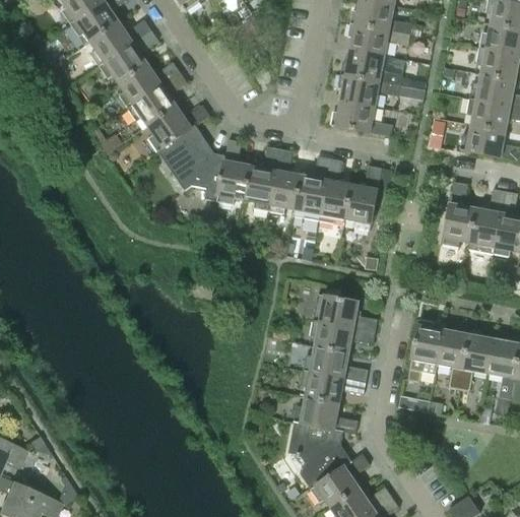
[(70,22),(103,0),(62,0),(66,6),(61,10),(70,22)]
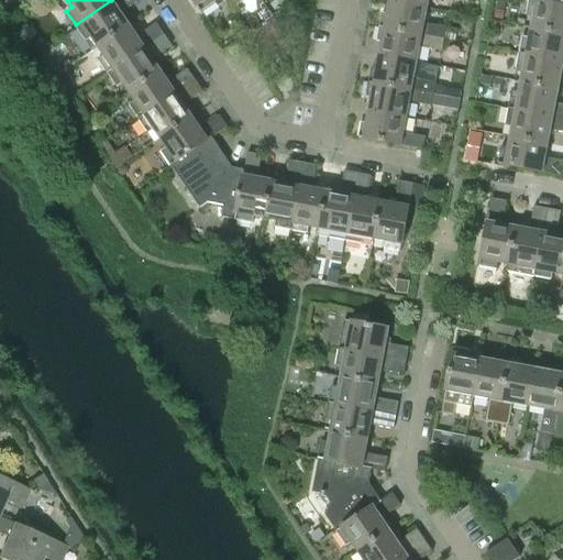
[(111,0),(76,24),(91,47),(97,44),(129,22),(121,10),(135,0),(111,0)]
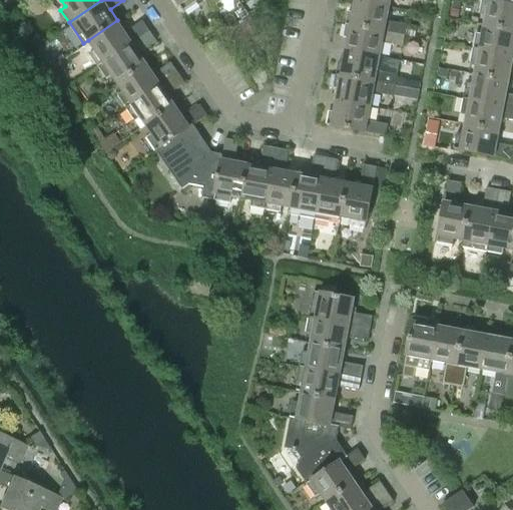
[(176,0),(182,8),(194,0),(176,0)]
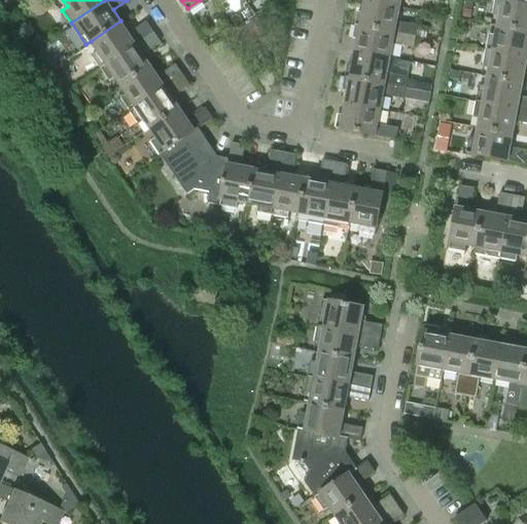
[(354,23),(415,34),(417,23),(396,20),(398,4),(375,0),(363,0),(361,10),(356,9),(354,23)]
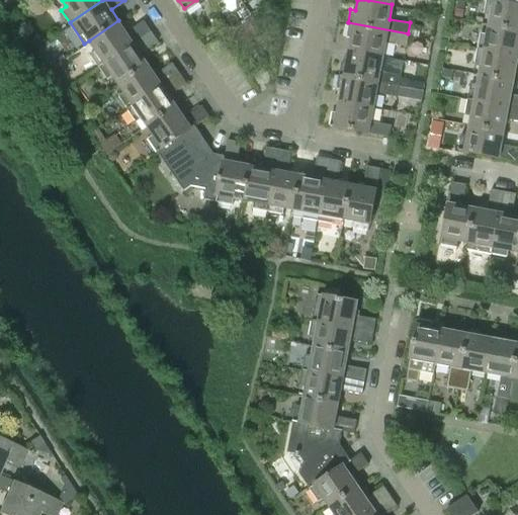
[(489,12),(488,22),(517,27),(517,2),(506,0),(486,0),(484,11),(489,12)]
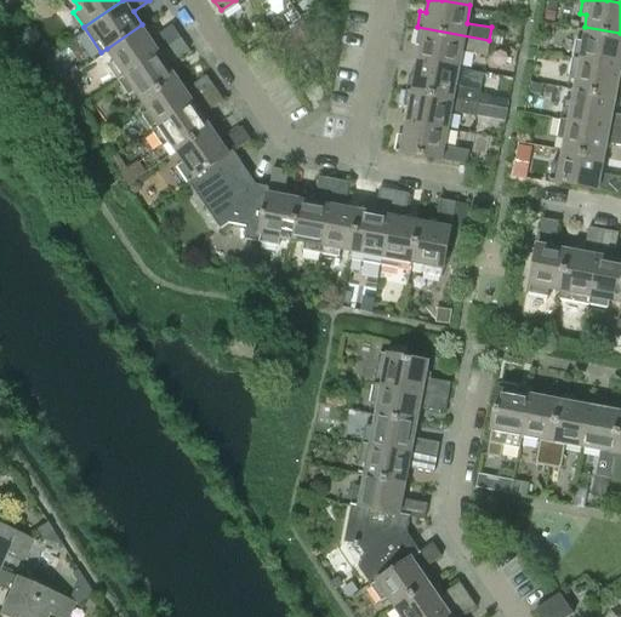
[(547,7),(545,16),(553,18),(556,10),(547,7)]
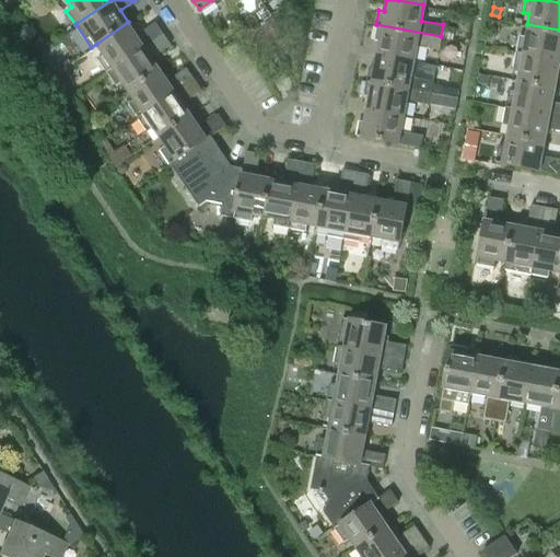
[(267,9),(260,13),(264,18),(270,13),(267,9)]
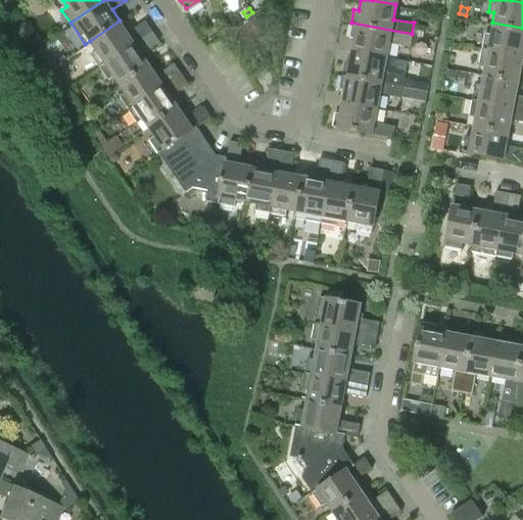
[(99,65),(152,30),(144,18),(127,31),(120,20),(90,41),(95,49),(90,52),(99,65)]
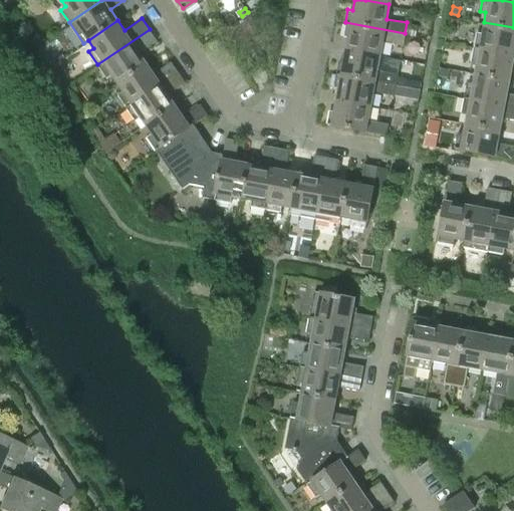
[(403,44),(405,33),(345,22),(343,34),(347,35),(345,48),(379,54),(382,40),(403,44)]
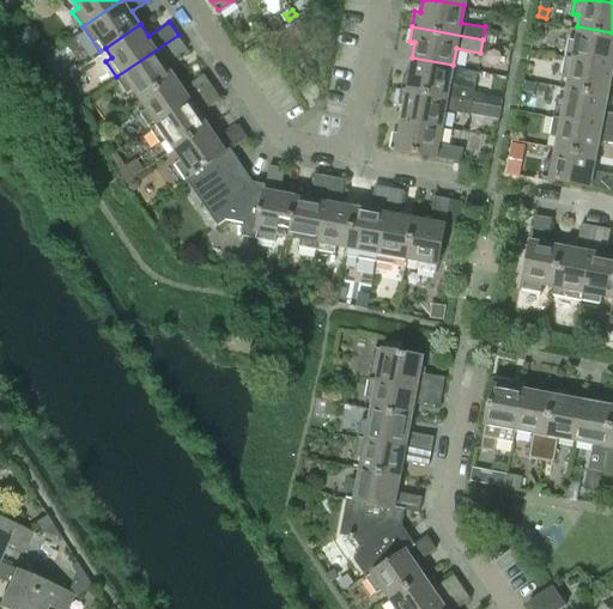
[(568,36),(564,55),(612,64),(612,32),(577,26),(575,38),(568,36)]
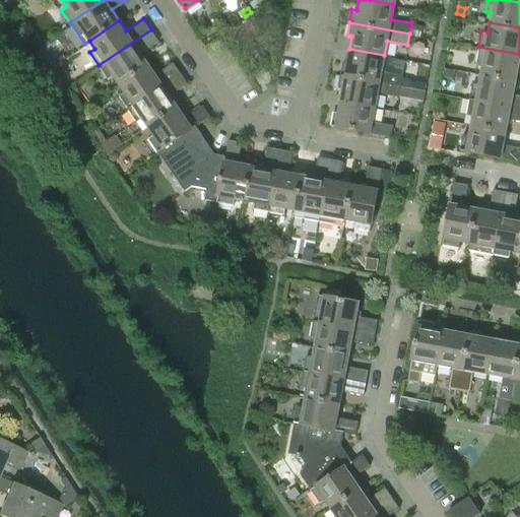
[(118,82),(147,62),(140,52),(157,40),(151,29),(99,65),(108,78),(113,74),(118,82)]
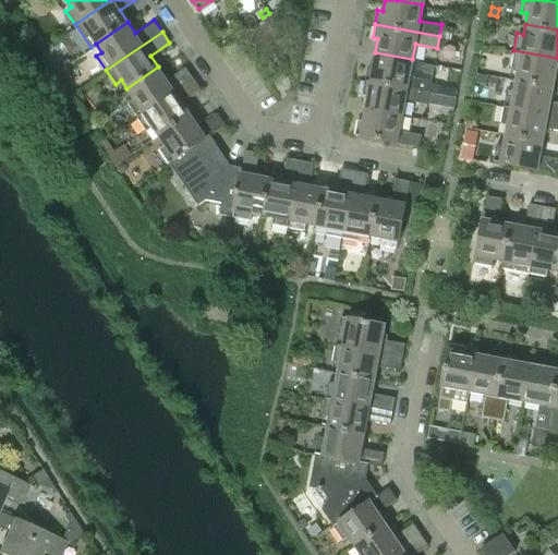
[(517,68),(514,79),(553,85),(555,72),(557,72),(557,58),(513,50),(510,67),(517,68)]
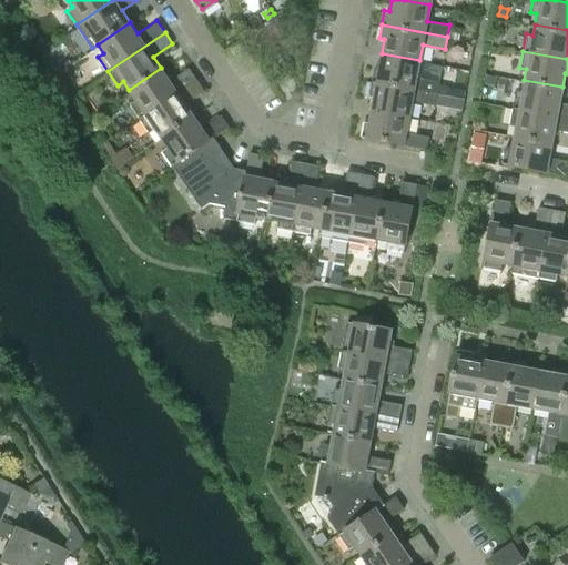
[(372,80),(436,92),(438,80),(416,77),(419,60),(382,53),(378,67),(374,66),(372,80)]
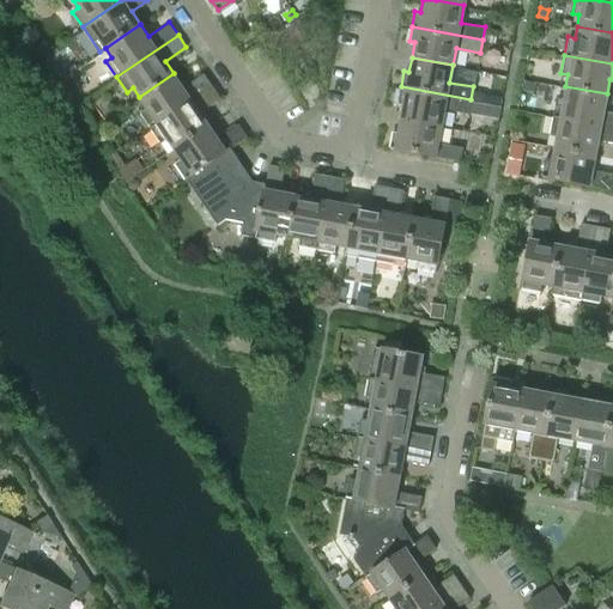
[(150,127),(212,84),(204,72),(182,86),(174,73),(139,97),(146,107),(140,111),(150,127)]
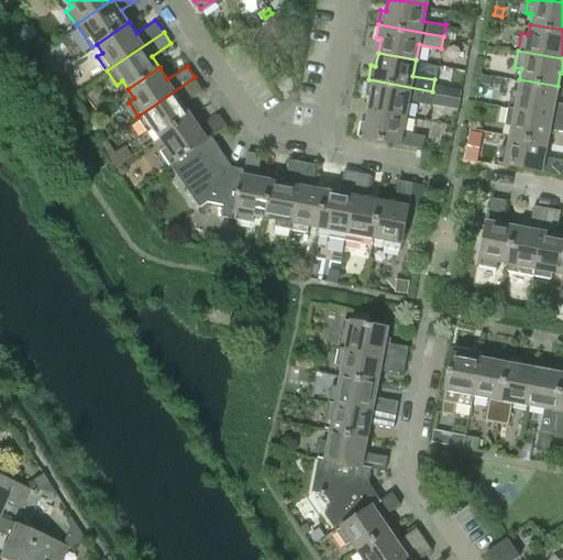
[(159,135),(191,113),(184,101),(202,89),(195,77),(138,117),(154,140),(159,135)]
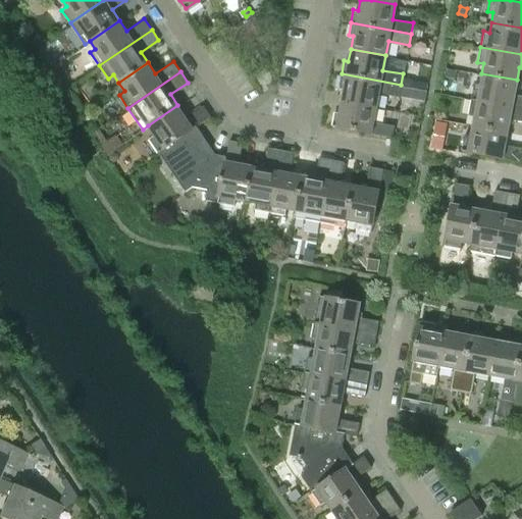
[(399,96),(401,85),(342,73),(338,87),(344,87),(341,100),(376,106),(378,92),(399,96)]
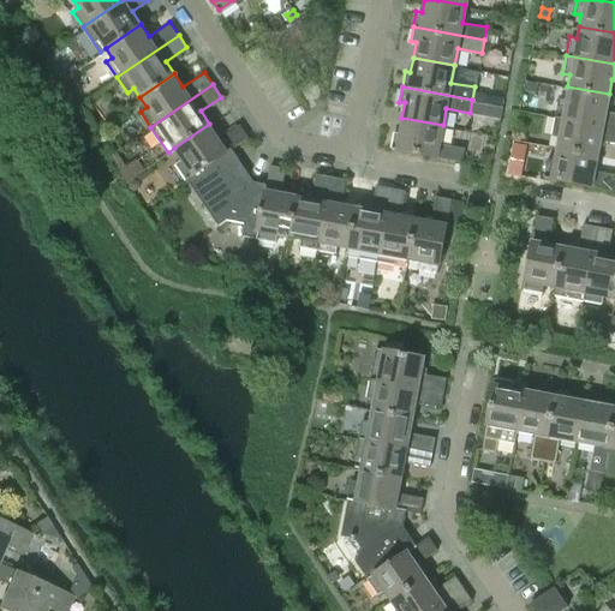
[(557,97),(555,115),(614,126),(614,111),(605,109),(609,94),(567,87),(565,99),(557,97)]
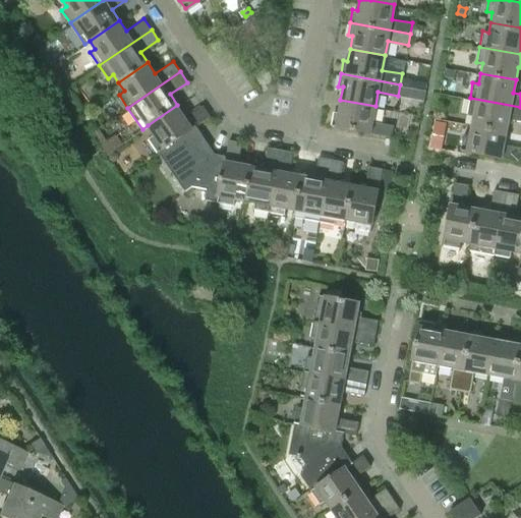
[(400,84),(398,96),(411,98),(413,87),(400,84)]
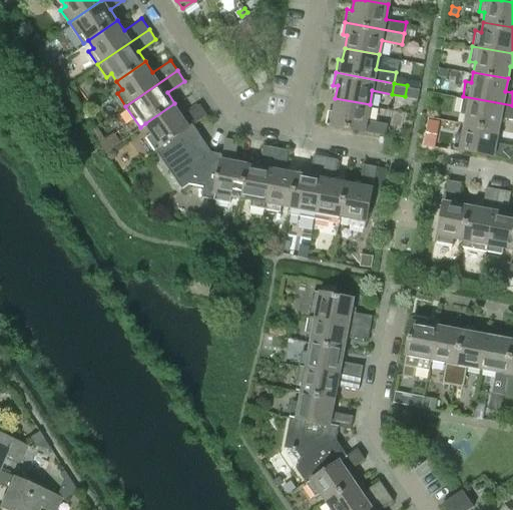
[(466,112),(464,122),(498,128),(501,116),(512,118),(512,105),(463,96),(460,111),(466,112)]
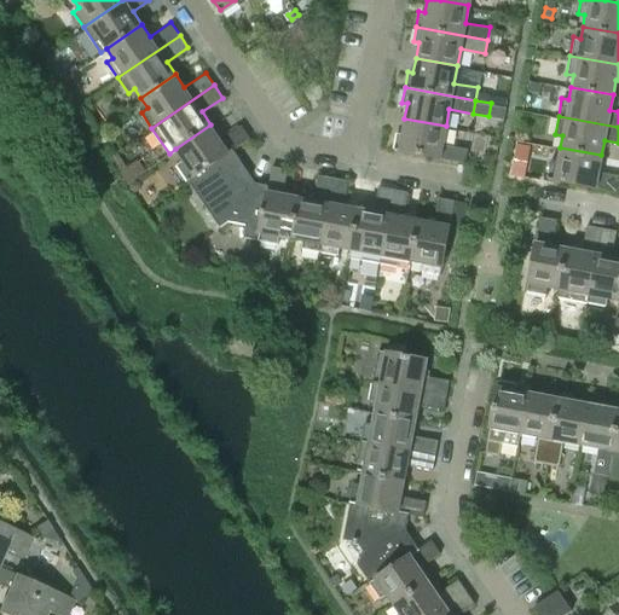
[(443,143),(446,126),(404,119),(401,133),(397,132),(394,146),(393,146),(393,148),(463,161),(464,161),(467,148),(443,143)]
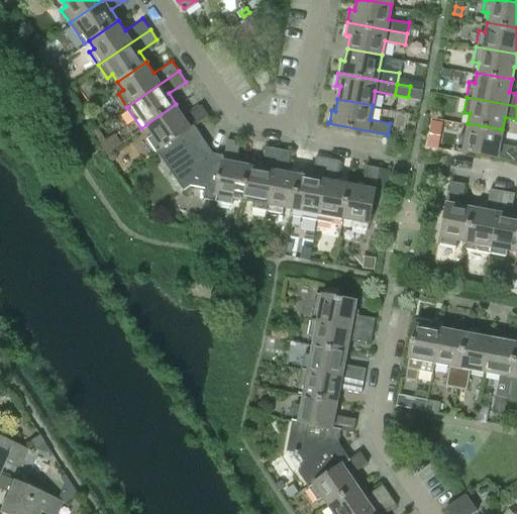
[(193,123),(194,124),(208,114),(201,103),(183,115),(176,104),(146,124),(151,133),(146,136),(157,150),(157,149),(156,148),(193,123)]
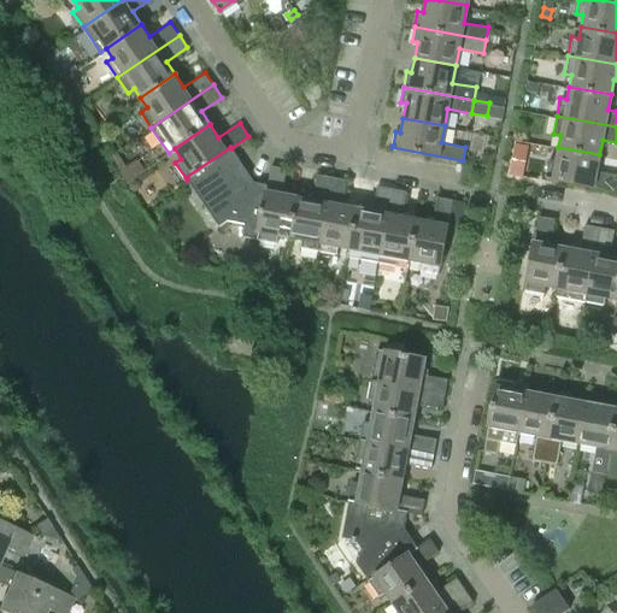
[(268,183),(266,183),(253,181),(231,148),(230,147),(186,177),(187,178),(218,224),(227,218),(245,222),(242,235),(257,237),(268,183)]
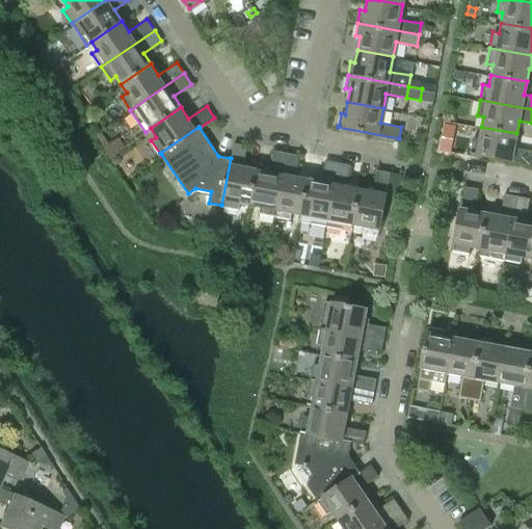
[(531,149),(514,147),(516,133),(481,127),(479,136),(473,135),(470,152),(531,163),(531,149)]
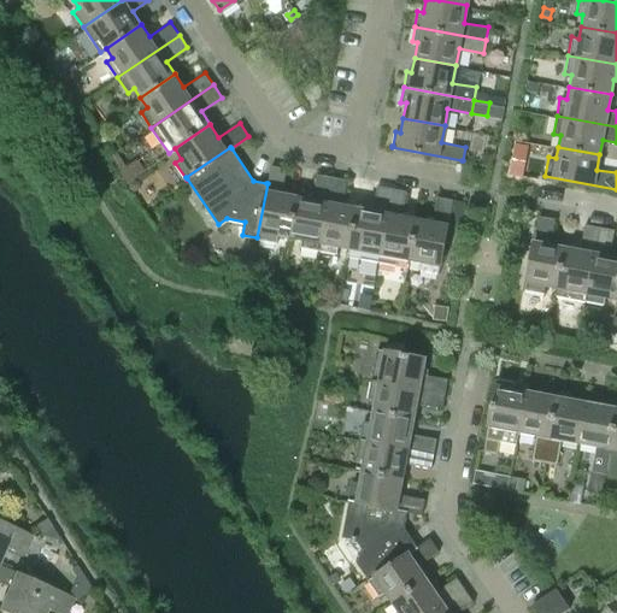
[(257,237),(276,241),(277,234),(289,236),(297,194),(281,192),(286,166),(270,164),(266,183),(268,183),(257,237)]
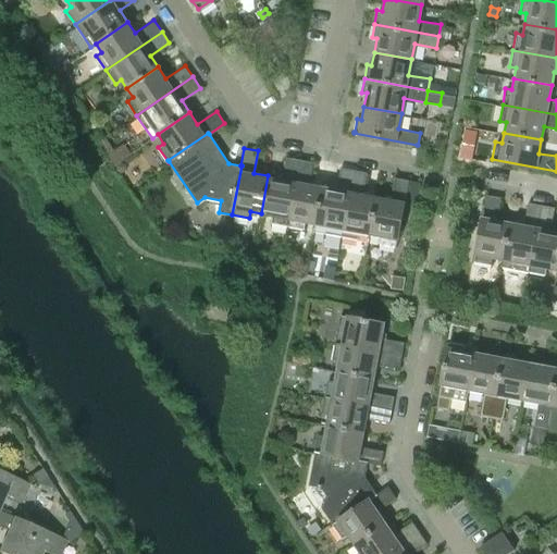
[(287,225),(299,159),(286,156),(282,179),(268,175),(261,213),(272,216),(271,222),(287,225)]
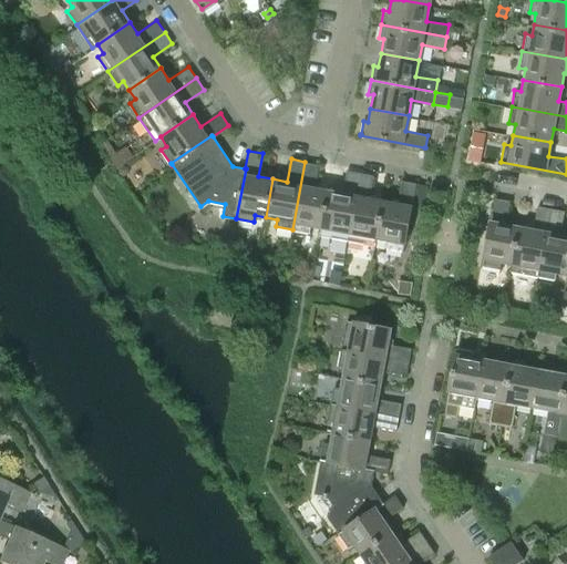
[(321,228),(328,190),(313,186),(318,164),(305,162),(292,229),(309,233),(310,226),(321,228)]
